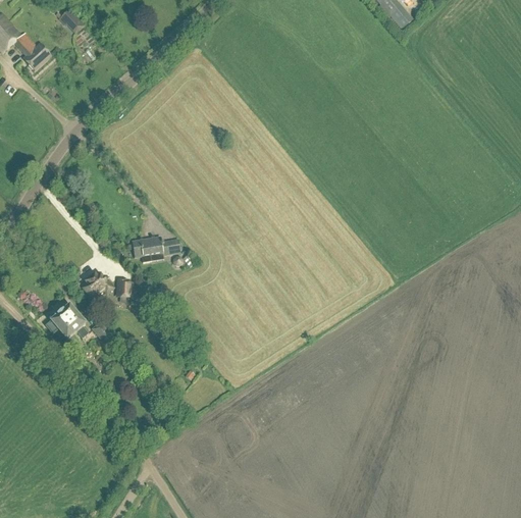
[(385,33),(393,27),(371,0),(369,0),(363,5),(385,33)]
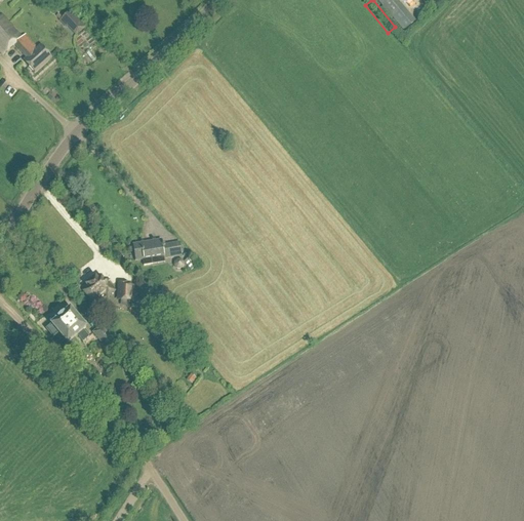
[(384,0),(381,2),(405,29),(416,18),(400,0),(384,0)]
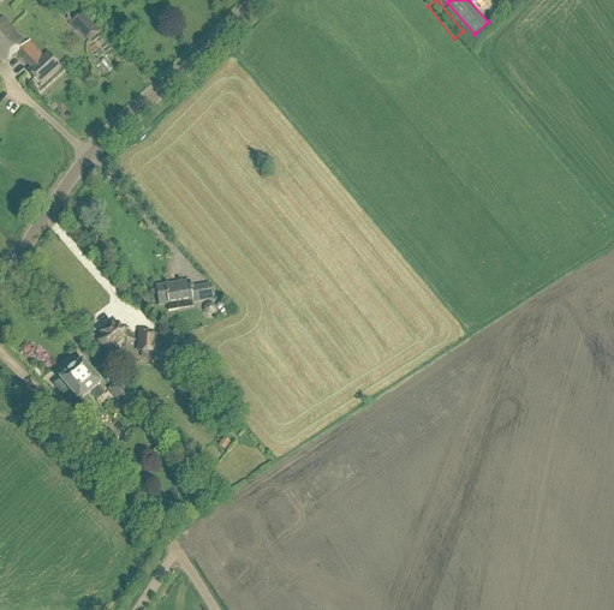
[(72,21),(79,29),(81,28),(90,37),(101,28),(83,11),(78,15),(72,21)]
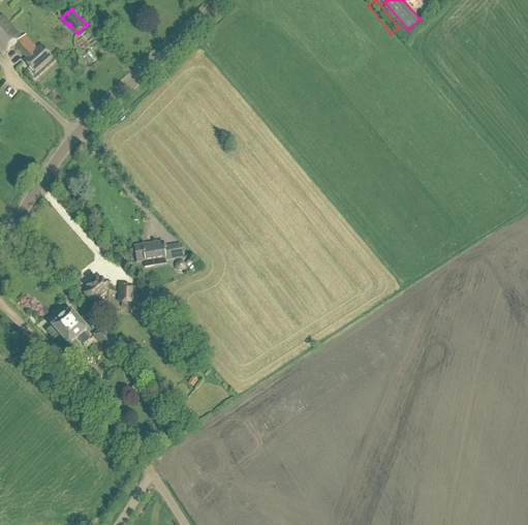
[(0,14),(0,49),(4,54),(16,42),(28,56),(25,59),(36,71),(54,56),(40,41),(37,43),(27,32),(25,34),(22,30),(20,31),(3,12),(0,14)]
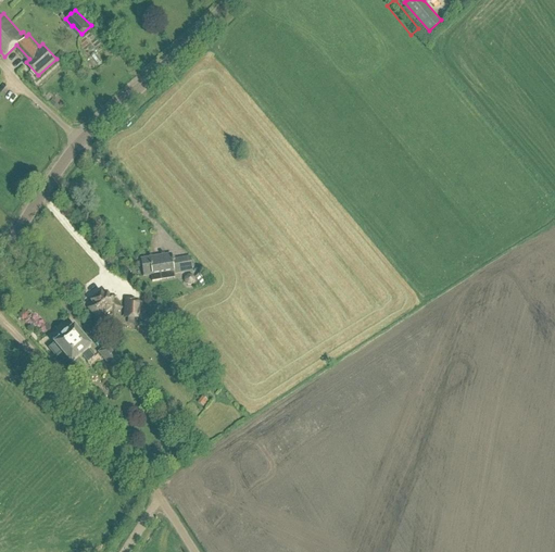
[(141,256),(142,263),(144,275),(152,274),(161,272),(162,272),(174,270),(175,270),(175,271),(175,272),(184,271),(184,270),(180,255),(172,258),(171,251),(141,256)]
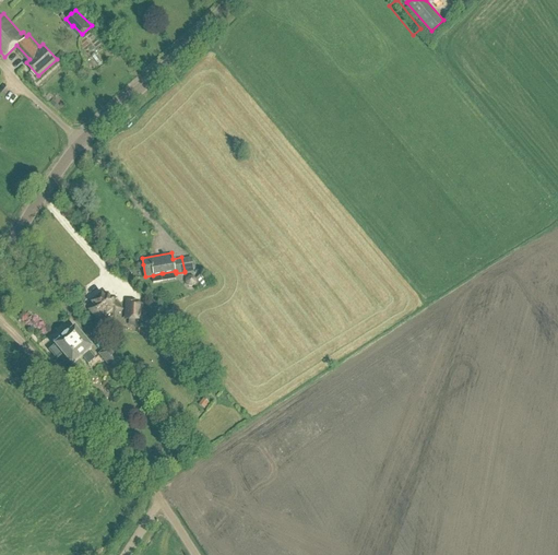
[(203,271),(198,276),(205,284),(211,280),(203,271)]
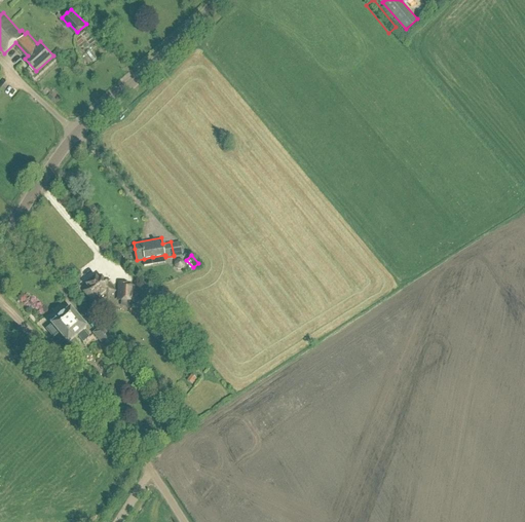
[(183,257),(179,257),(176,260),(175,264),(178,267),(182,267),(185,264),(185,260),(183,257)]
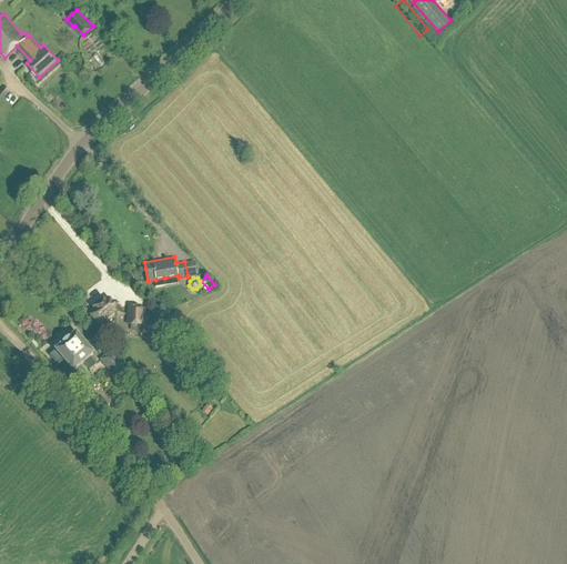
[(88,311),(102,328),(115,316),(118,320),(124,314),(114,302),(112,303),(105,296),(88,311)]
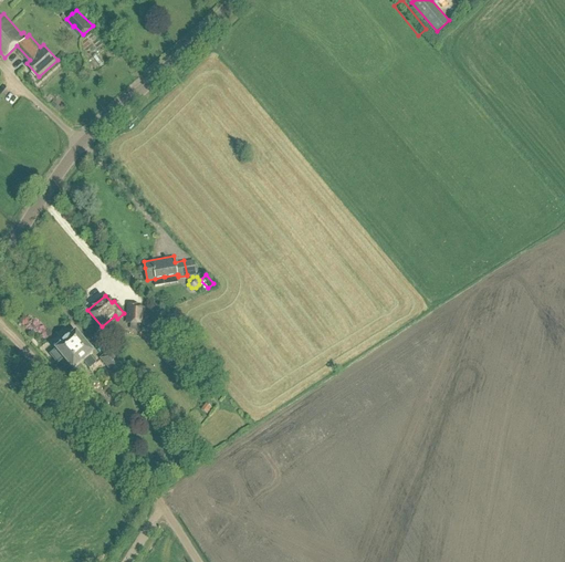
[(128,302),(127,321),(146,322),(146,306),(140,306),(140,303),(128,302)]
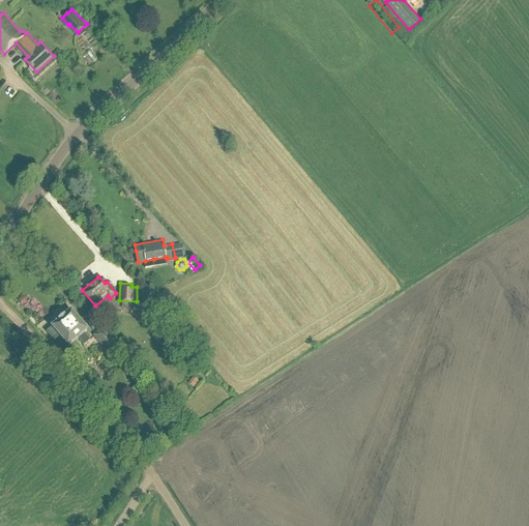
[(85,343),(91,338),(86,331),(88,329),(71,311),(48,330),(54,339),(59,333),(69,345),(79,337),(85,343)]
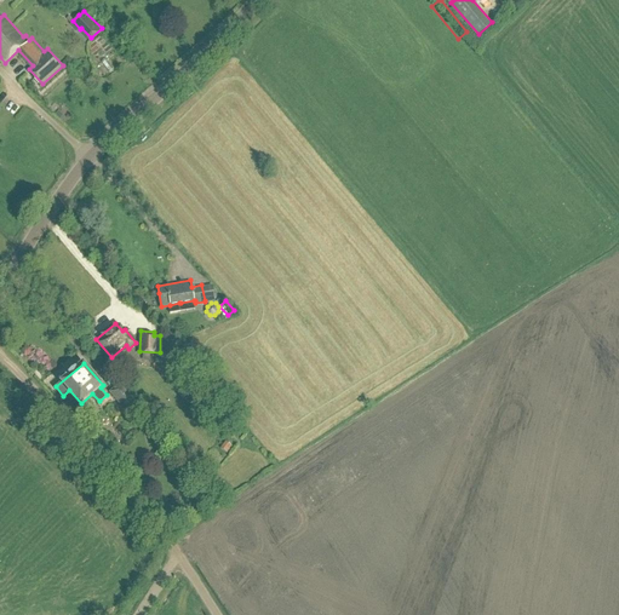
[(173,375),(193,397),(200,391),(181,368),(173,375)]
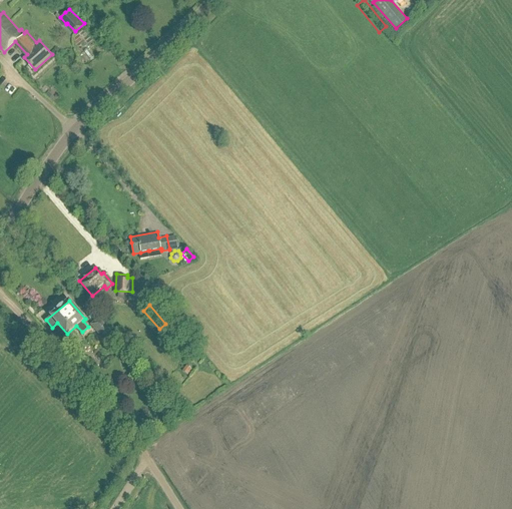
[(91,323),(105,338),(112,332),(99,316),(91,323)]
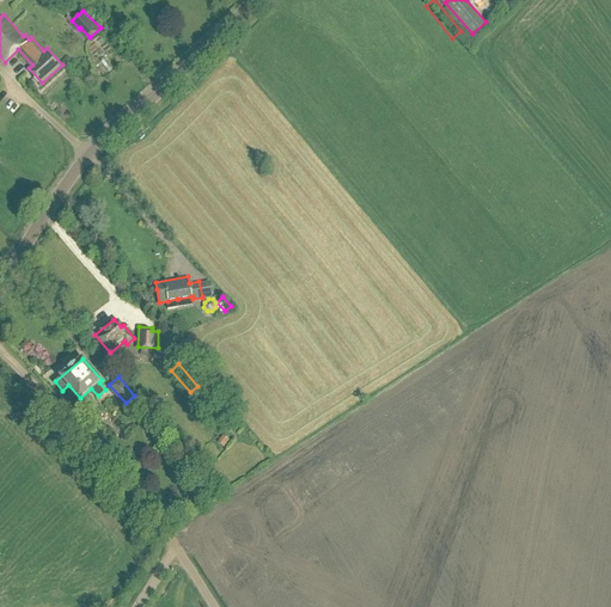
[(225,445),(231,437),(224,433),(219,440),(225,445)]
